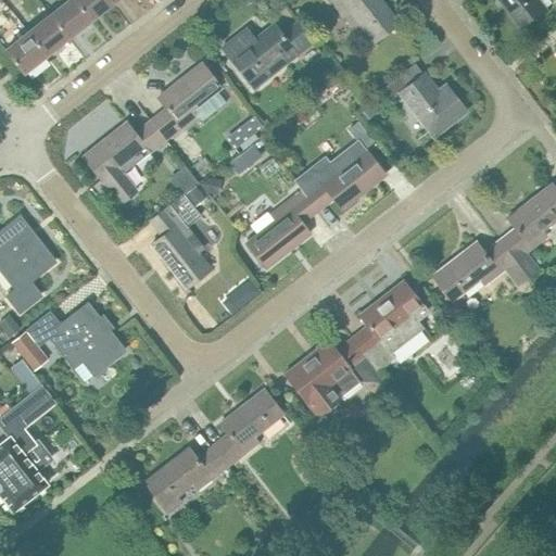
[(67,38),(90,21),(73,0),(68,0),(50,15),(67,38)]
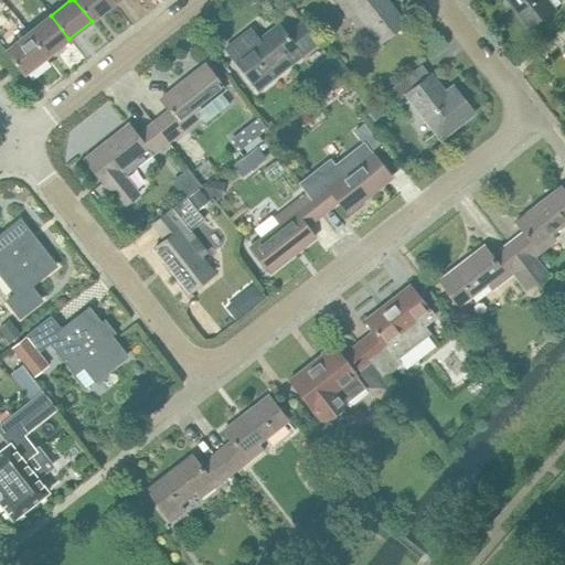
[(74,0),(92,21),(114,3),(112,0),(74,0)]
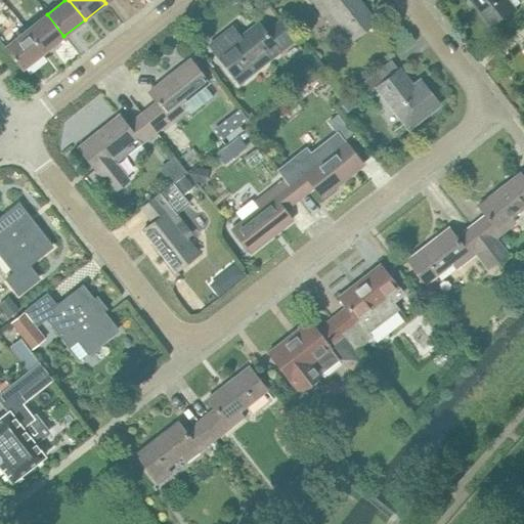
[(311,0),(315,4),(325,17),(346,44),(358,35),(375,22),(357,0),(311,0)]
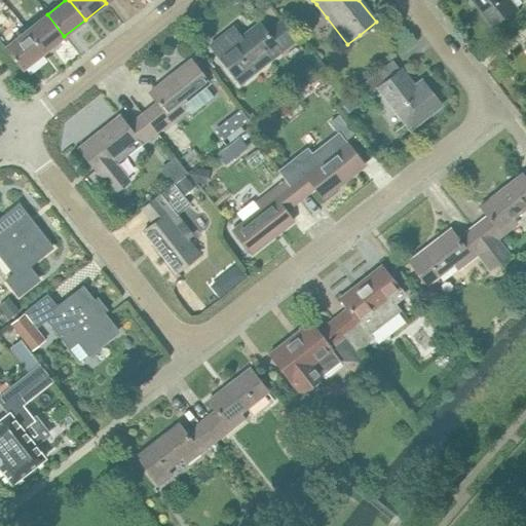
[(473,0),(494,27),(517,8),(516,7),(510,0),(473,0)]
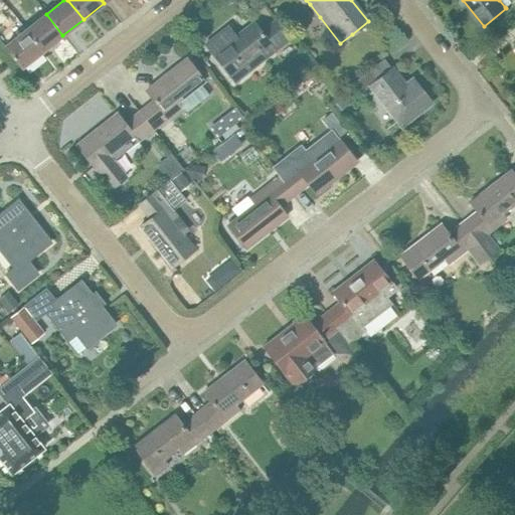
[(42,51),(62,35),(46,14),(25,30),(42,51)]
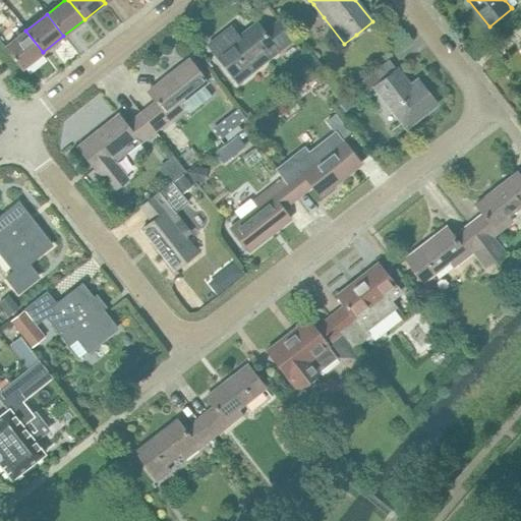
[(294,41),(278,20),(264,33),(256,22),(238,37),(231,27),(208,46),(230,73),(238,83),(266,62),(294,41)]
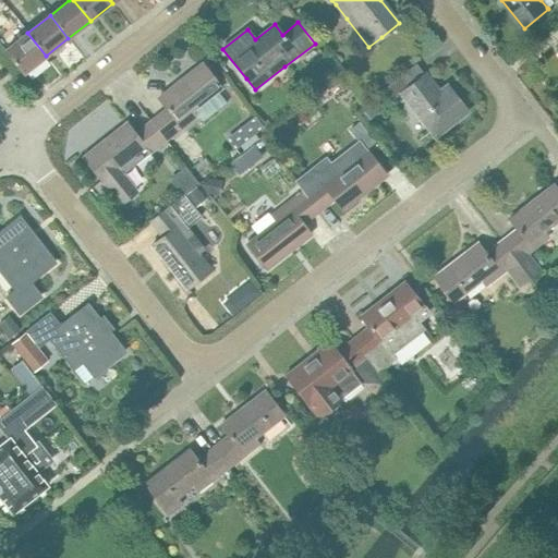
[(23,73),(46,56),(27,33),(4,50),(23,73)]
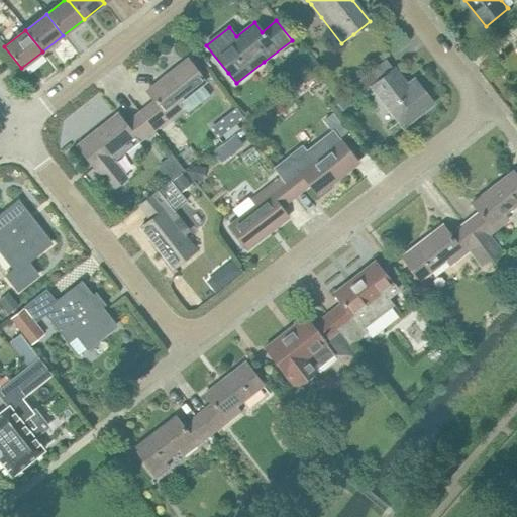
[(156,130),(183,108),(179,103),(205,82),(203,79),(187,60),(146,91),(153,100),(139,111),(156,130)]
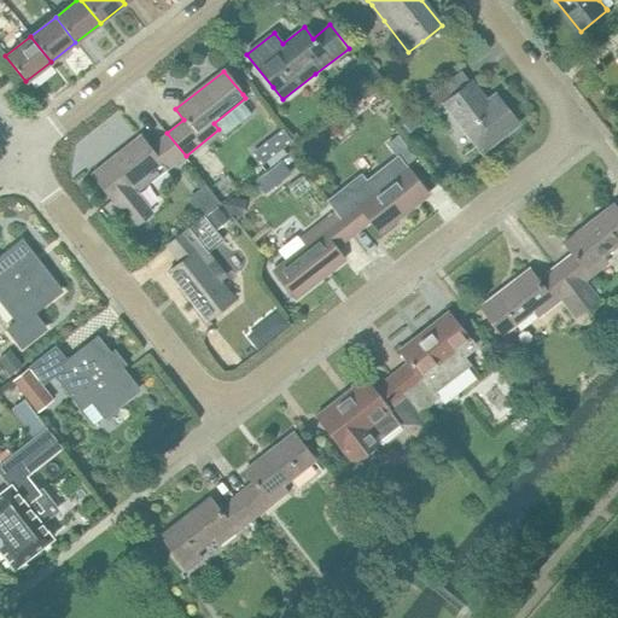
[(470,82),(460,71),(425,98),(435,110),(444,103),(460,123),(467,133),(482,152),(518,123),(501,101),(491,110),(471,83),(471,82),(470,82)]
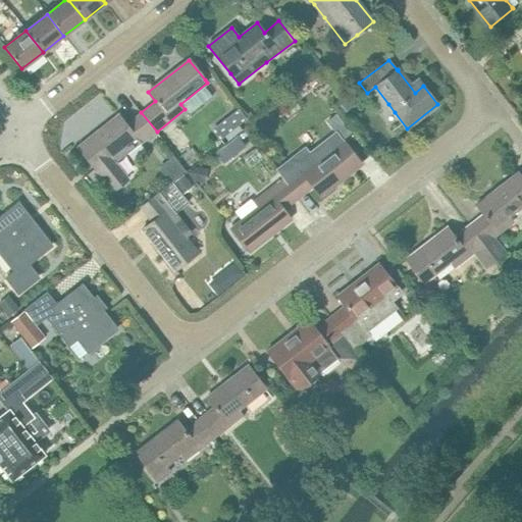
[(344,114),(355,105),(349,98),(338,107),(344,114)]
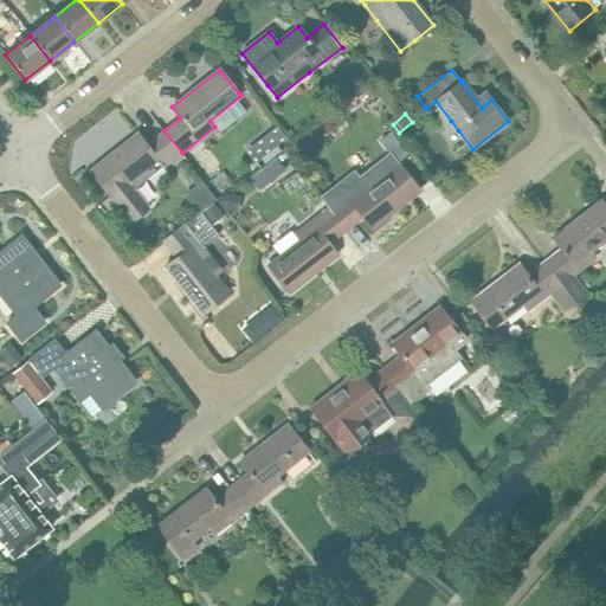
[(182,153),(163,130),(146,144),(137,134),(90,171),(110,197),(111,197),(131,221),(141,213),(148,207),(135,189),(148,179),(148,180),(182,153)]
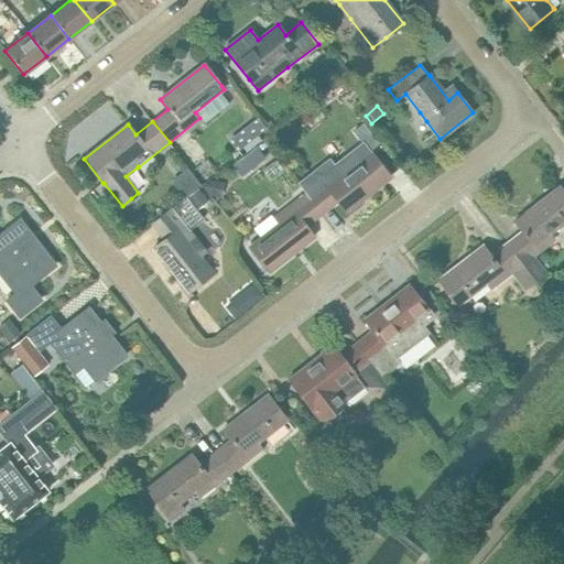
[(365,125),(355,132),(361,142),(371,153),(381,145),(365,125)]
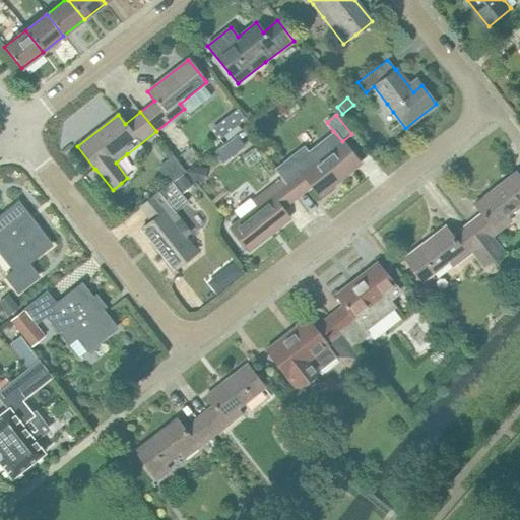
[(197,118),(185,121),(188,135),(200,133),(197,118)]
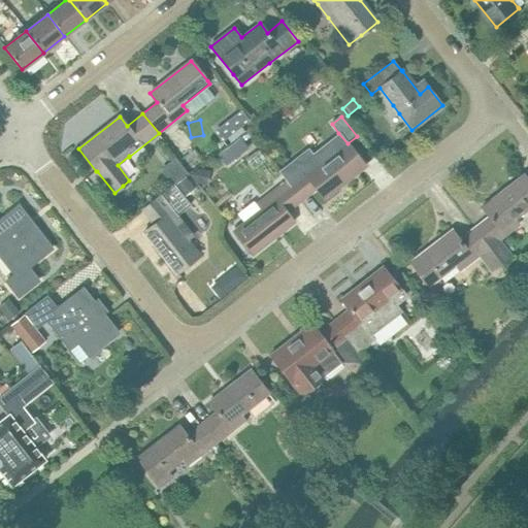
[(308,147),(278,171),(288,182),(302,200),(316,189),(324,198),(365,166),(352,150),(348,143),(338,133),(312,154),(308,147)]
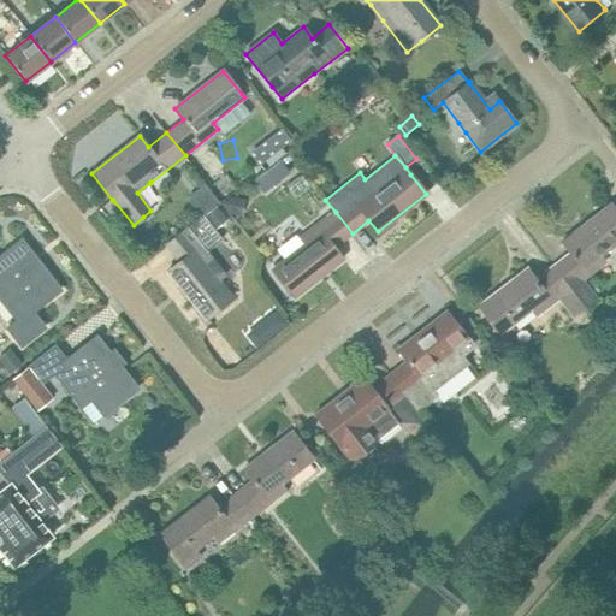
[(570,253),(554,267),(586,308),(598,298),(582,279),(604,262),(599,256),(615,242),(615,206),(614,208),(610,205),(562,242),(570,253)]
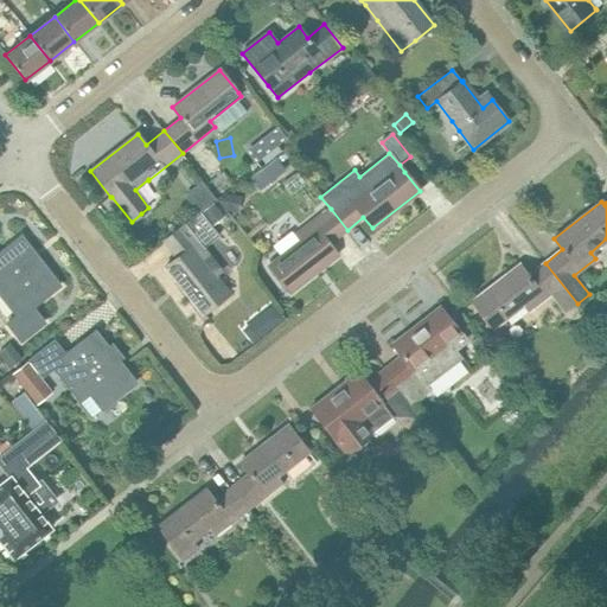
[(289,292),(337,255),(328,244),(347,230),(331,209),(298,235),(302,241),(270,268),(289,292)]
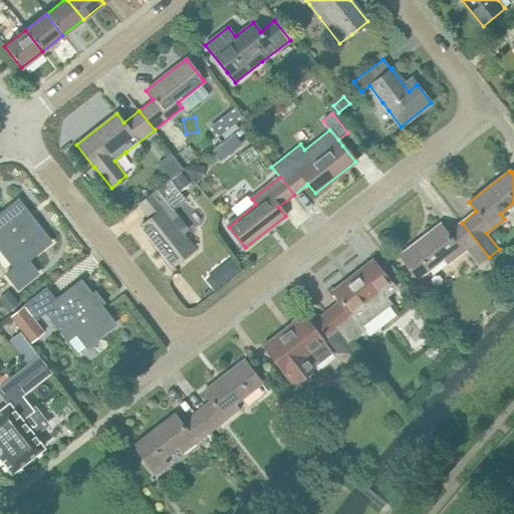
[(172,266),(194,249),(183,235),(189,231),(173,211),(187,200),(170,179),(156,190),(138,205),(149,219),(140,226),(172,266)]
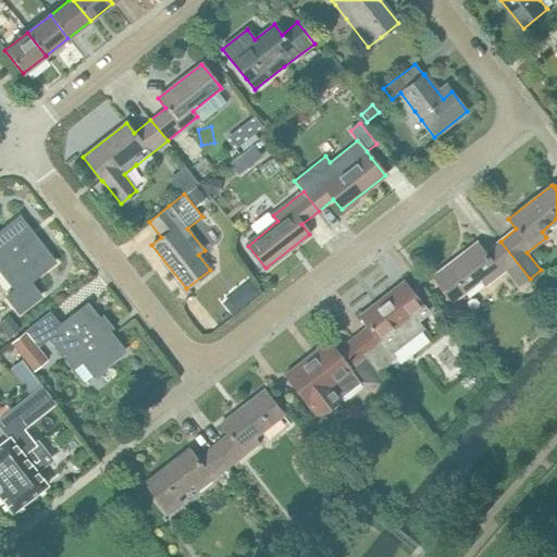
[(54,262),(19,217),(0,232),(0,267),(19,291),(9,299),(20,313),(40,297),(29,283),(54,262)]
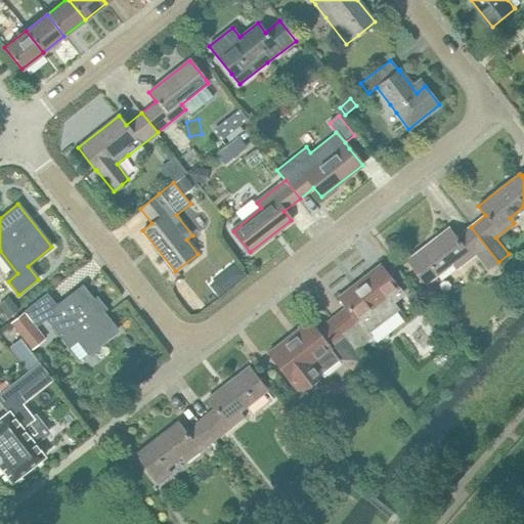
[(448,229),(407,261),(421,278),(425,284),(451,263),(455,268),(474,254),(487,270),(498,262),(471,227),(455,238),(448,229)]
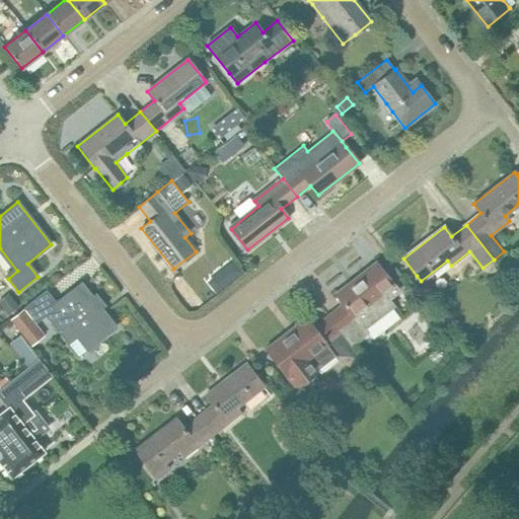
[(353,346),(369,334),(366,328),(396,306),(391,299),(399,293),(388,279),(376,263),(336,295),(343,304),(329,314),(353,346)]
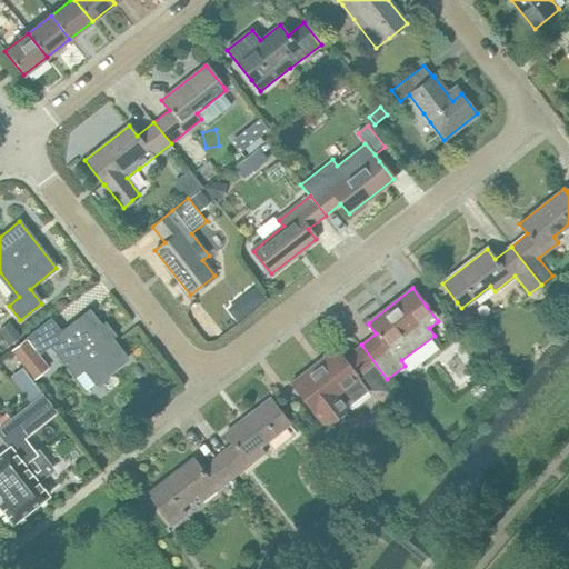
[(105,321),(101,325),(89,310),(62,332),(51,318),(26,339),(37,352),(47,345),(75,380),(85,371),(96,385),(128,359),(112,339),(116,336),(105,321)]
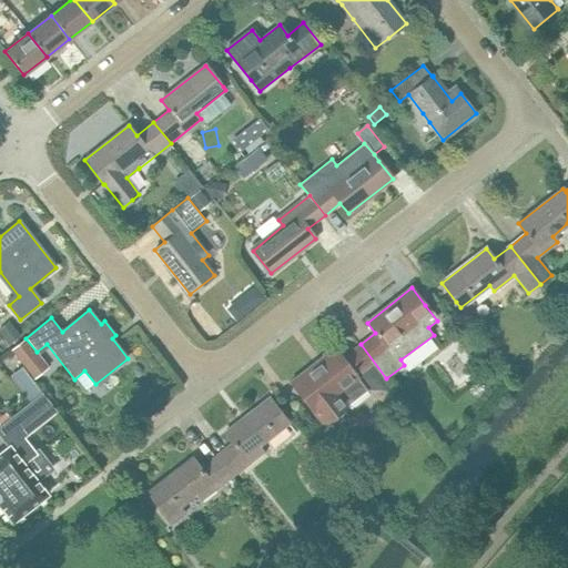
[(11,351),(34,379),(48,367),(26,340),(11,351)]
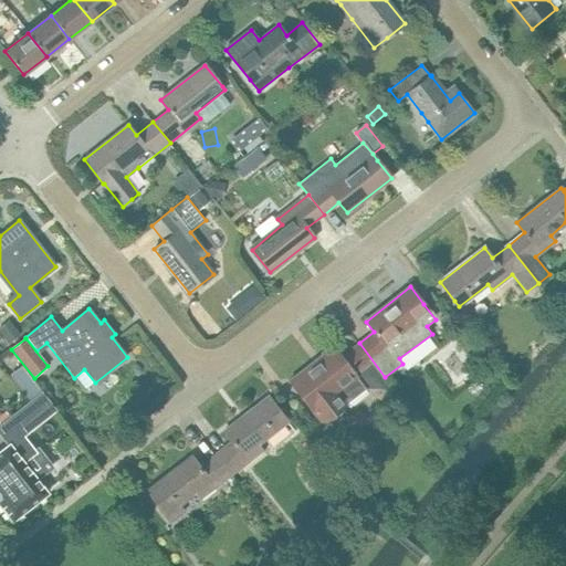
[(385,377),(359,343),(342,357),(334,346),(289,381),(323,425),(348,406),(347,404),(367,389),(389,390),(391,388),(384,377),(385,377)]
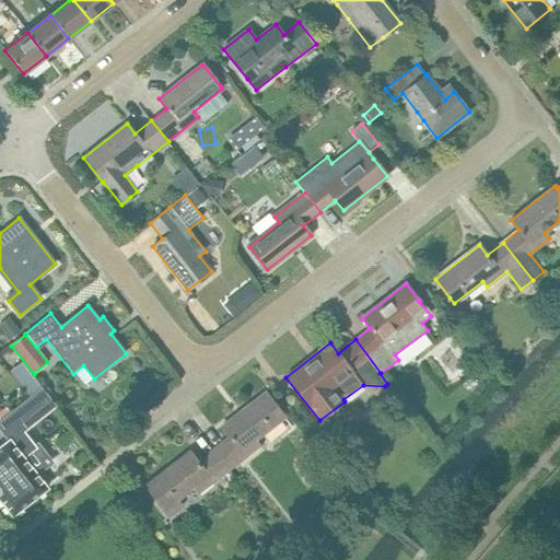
[(56,406),(42,387),(0,419),(0,431),(8,441),(0,446),(0,500),(12,516),(46,489),(22,458),(34,448),(22,432),(56,406)]
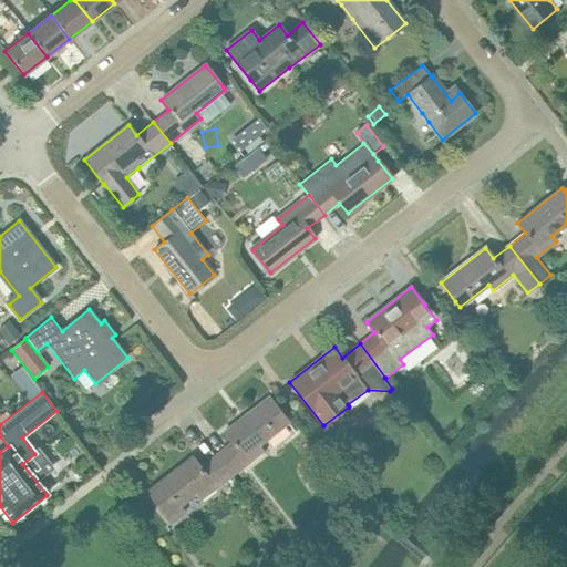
[(232,475),(263,452),(258,446),(287,422),(268,398),(224,432),(232,443),(216,455),(232,475)]
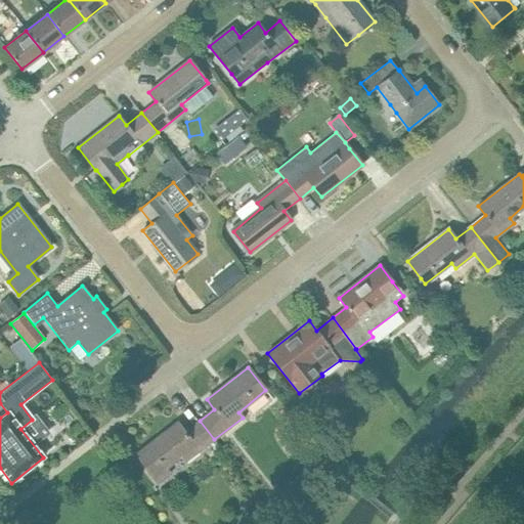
[(214,439),(200,421),(184,432),(177,423),(136,454),(149,473),(159,484),(172,474),(167,468),(181,456),(185,463),(214,439)]
